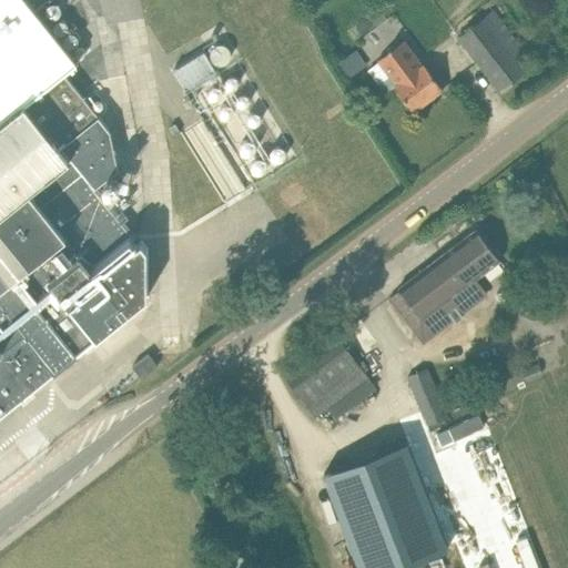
[(0,0),(0,416),(128,314),(91,267),(133,234),(97,186),(119,169),(110,130),(63,74),(78,62),(27,0),(0,0)]
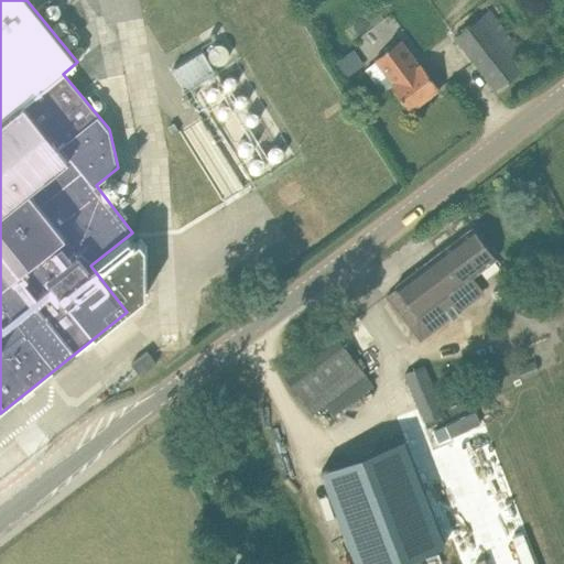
[(456,36),(483,72),(496,89),(531,63),(490,10),(456,36)]
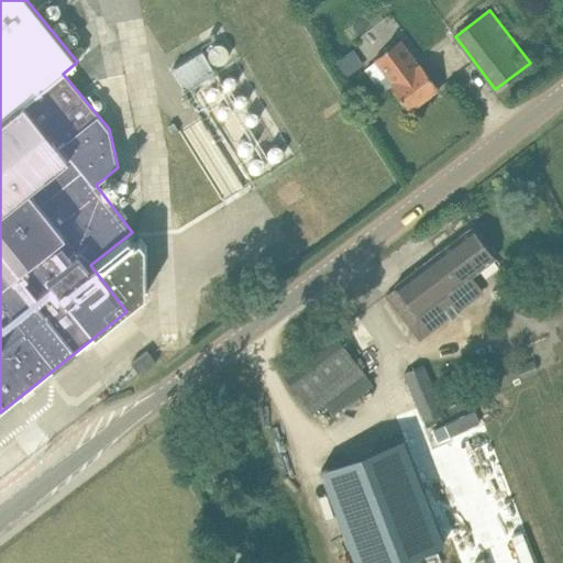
[(410,110),(439,88),(426,70),(420,63),(420,64),(401,39),(374,59),(393,85),(392,85),(410,110)]
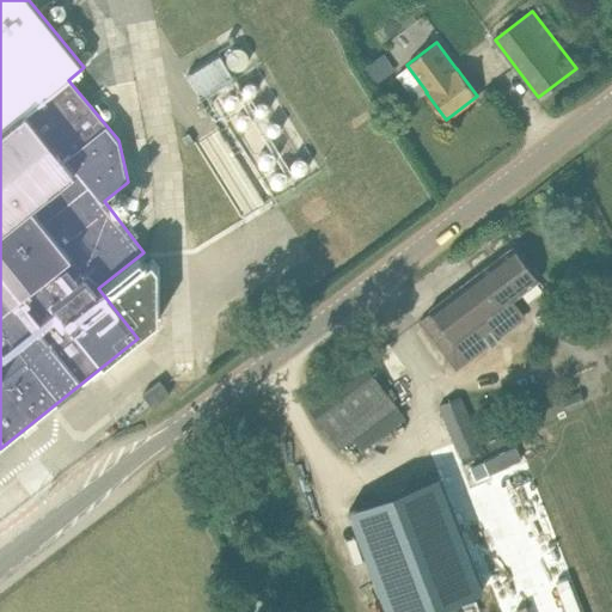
[(238,47),(236,47),(233,48),(232,49),(230,50),(228,51),(227,54),(227,57),(227,60),(227,62),(228,65),(230,66),(232,67),(233,68),(236,69),(238,69),(240,69),(243,68),(245,67),(248,65),(249,62),(249,60),(249,57),(249,56),(249,54),(248,51),(245,49),(243,48),(240,47),(238,47)]
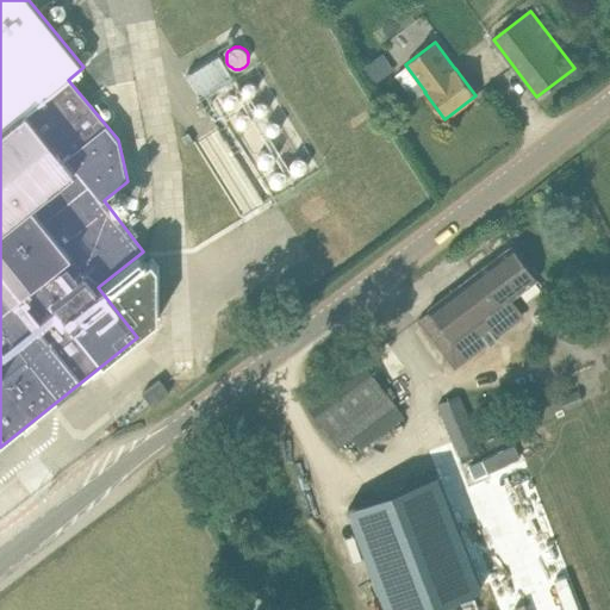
[(232,75),(219,54),(186,75),(199,95),(232,75)]
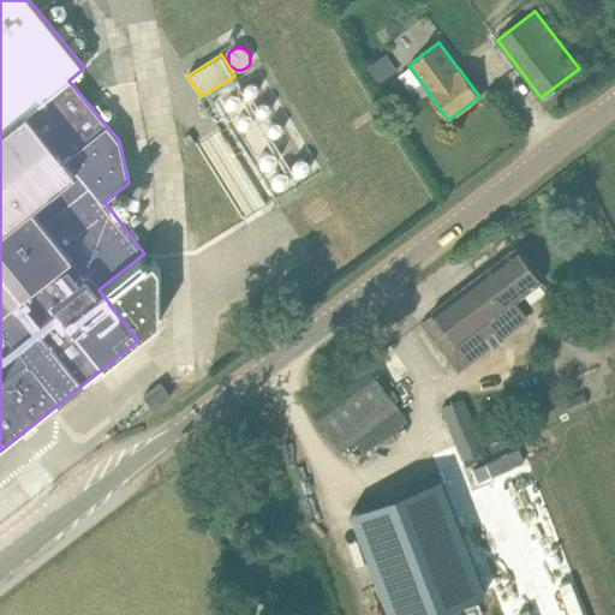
[(517,248),(433,311),(434,314),(423,321),(459,369),(484,351),(506,334),(527,317),(515,302),(542,281),(517,248)]
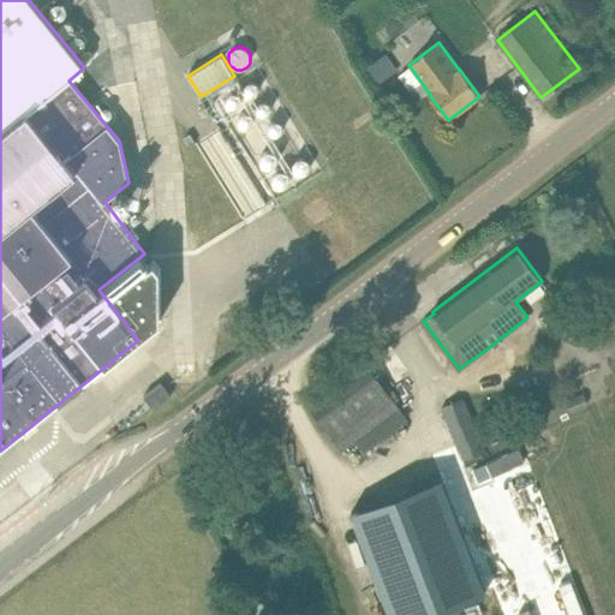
[(308,406),(340,449),(398,405),(365,363),(308,406)]
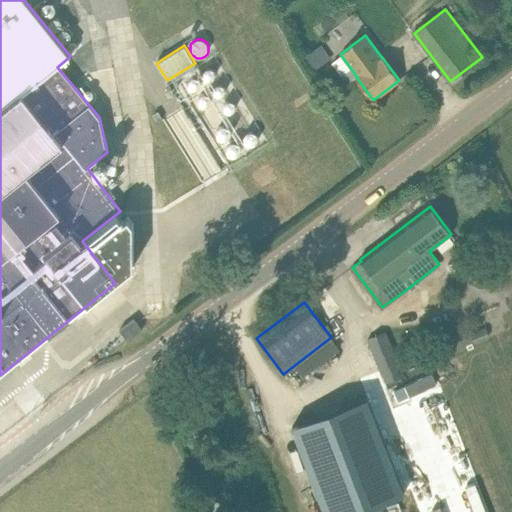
[(370,342),(388,386),(406,379),(388,334),(370,342)]
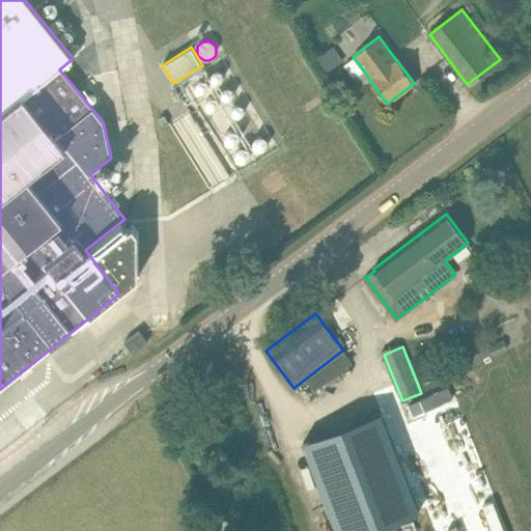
[(447,388),(408,406),(413,417),(452,398),(447,388)]
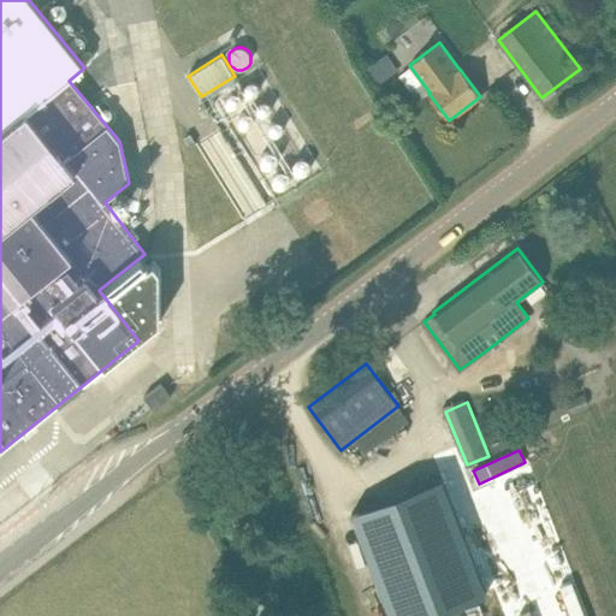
[(442,479),(351,514),(390,615),(427,615),(486,593),(442,479)]
